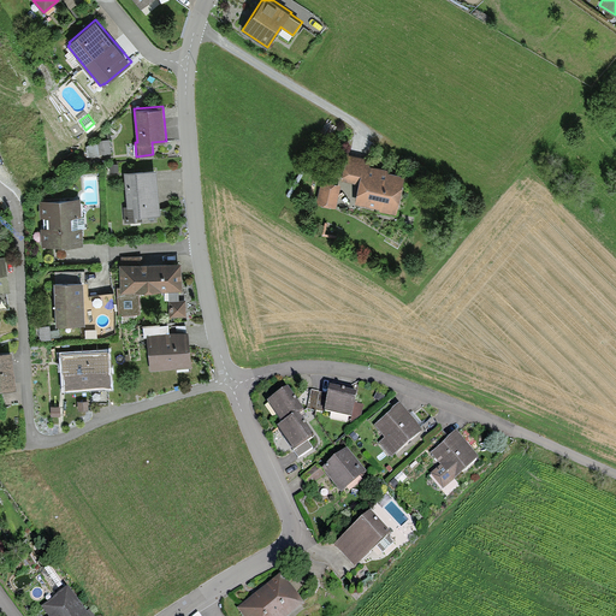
[(111,153),(110,138),(99,140),(99,141),(100,154),(111,153)]
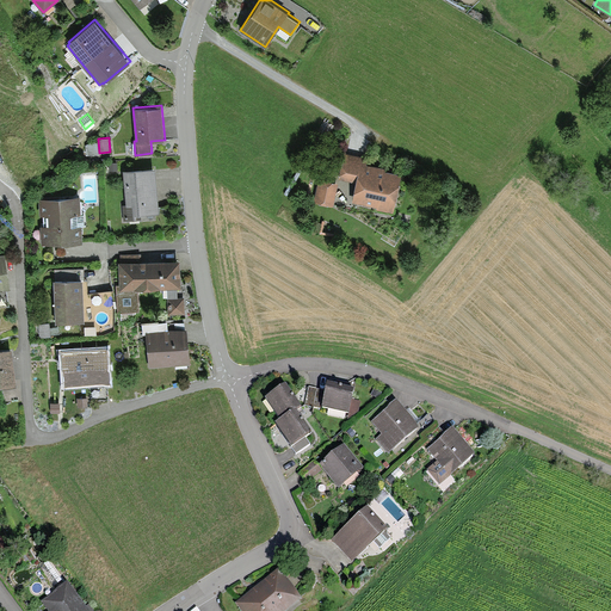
[(99,153),(98,140),(96,140),(86,144),(87,155),(99,154),(99,153)]
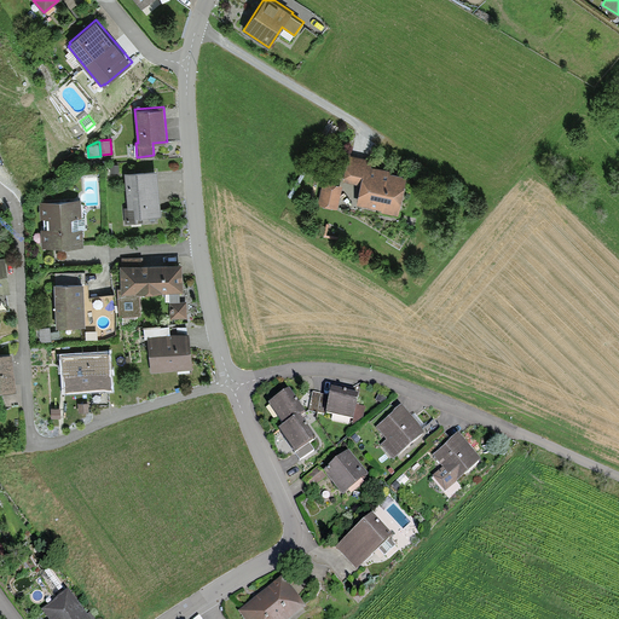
[(362,184),(357,203),(382,208),(381,212),(399,215),(408,175),(391,172),(392,169),(371,166),(372,160),(350,154),(343,180),(362,184)]
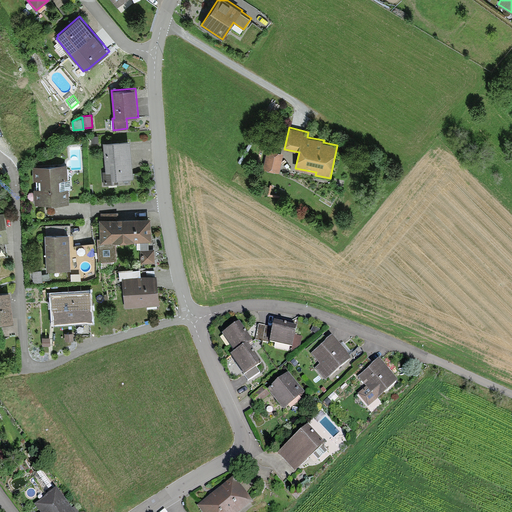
[(99,143),(99,135),(90,136),(90,143),(99,143)]
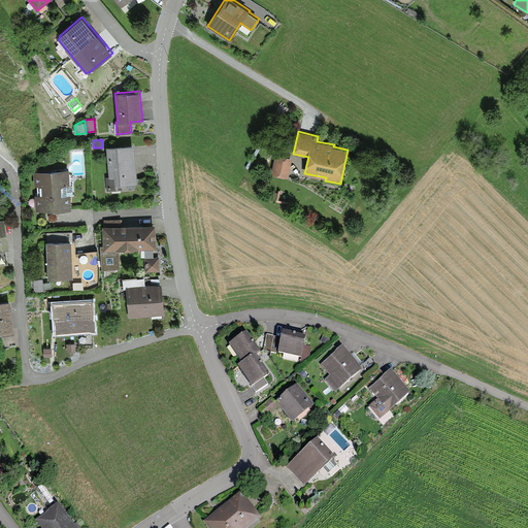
[(117,186),(138,184),(134,144),(107,146),(109,176),(106,176),(107,190),(117,189),(117,186)]
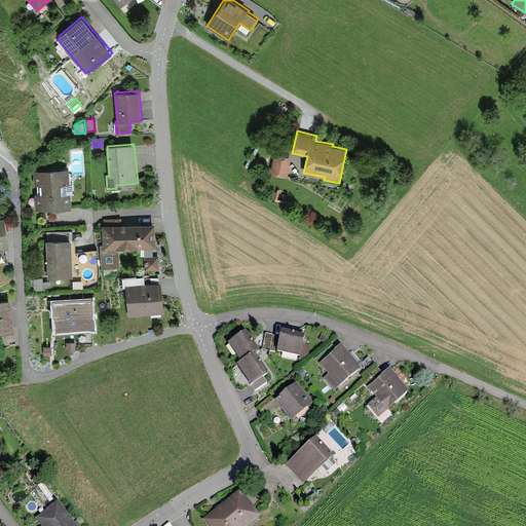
[(270,174),(287,178),(292,157),(274,153),(270,174)]
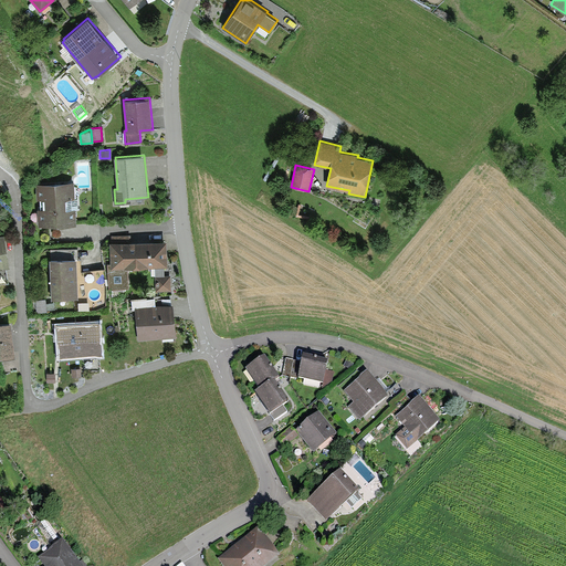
[(39,226),(77,223),(75,181),(35,184),(37,199),(40,199),(41,208),(38,208),(39,226)]
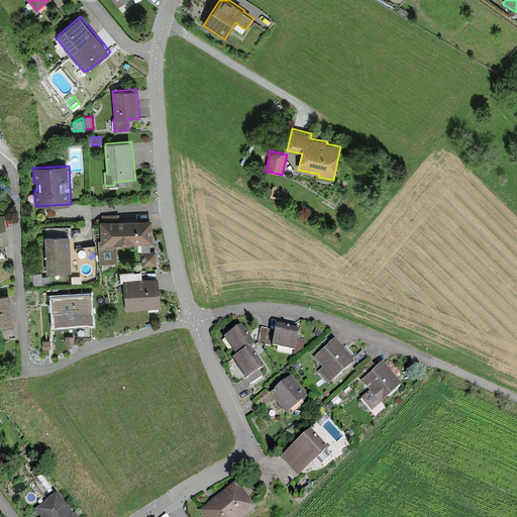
[(4,213),(0,213),(0,243),(9,243),(4,213)]
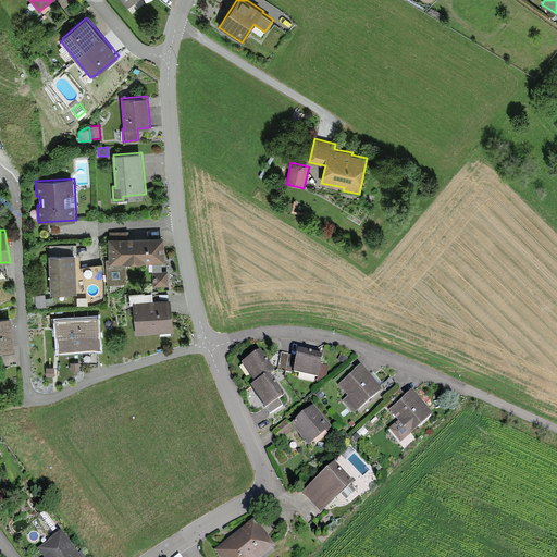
[(164,236),(108,238),(109,259),(107,259),(108,285),(127,284),(126,264),(152,263),(152,271),(153,271),(162,271),(162,262),(165,262),(164,236)]
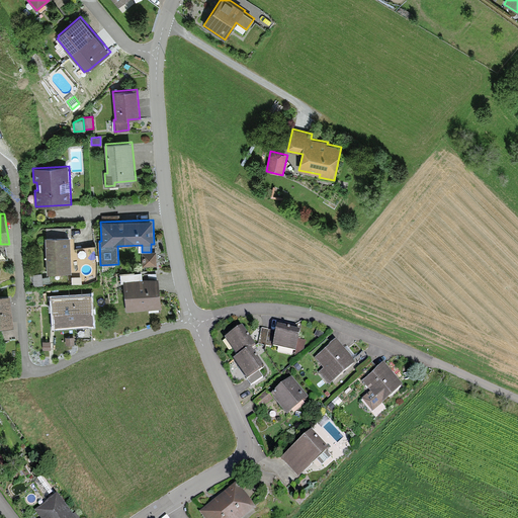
[(47,228),(48,235),(67,235),(67,227),(47,228)]
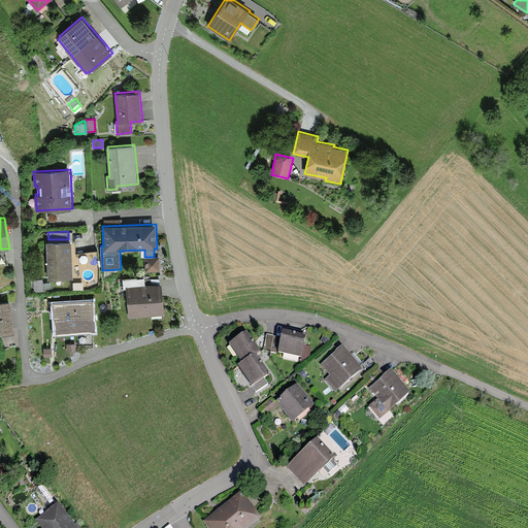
[(72,240),(46,241),(48,278),(73,277),(73,266),(100,261),(98,251),(72,255),(72,240)]
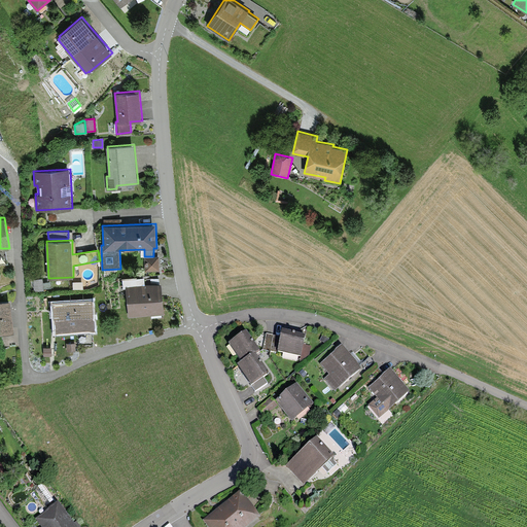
[(145,256),(145,271),(160,270),(160,256),(153,256),(145,256)]
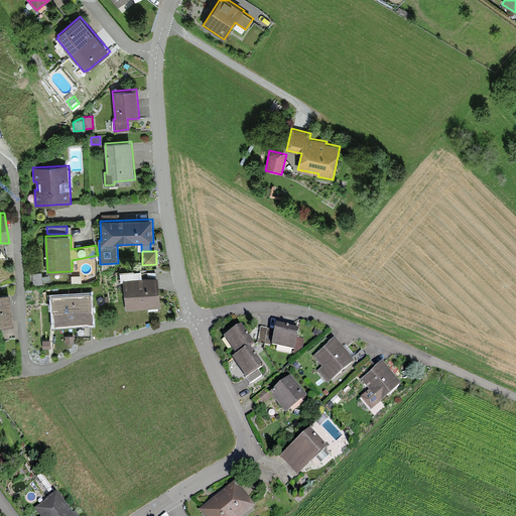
[(123,282),(126,309),(161,306),(158,277),(142,278),(141,271),(134,272),(134,270),(120,272),(121,282),(123,282)]
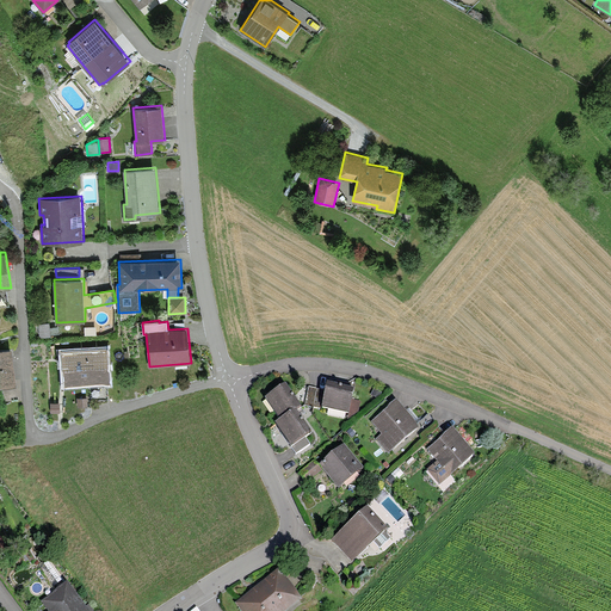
[(107,346),(61,350),(65,387),(110,383),(107,346)]
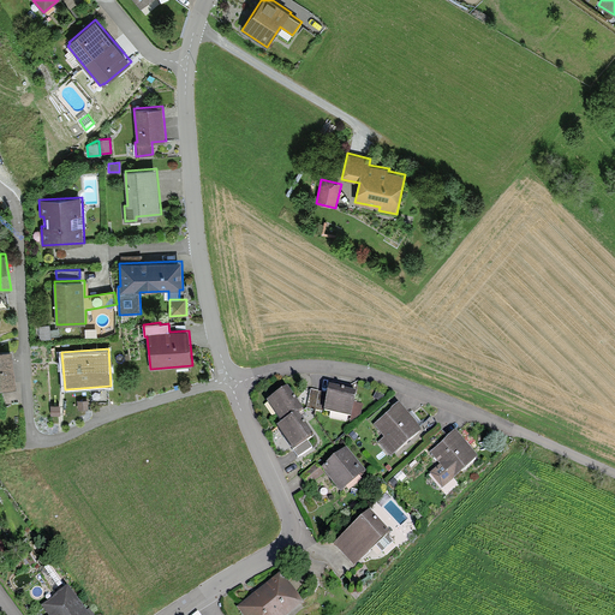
[(0,388),(17,387),(13,350),(0,351),(0,388)]
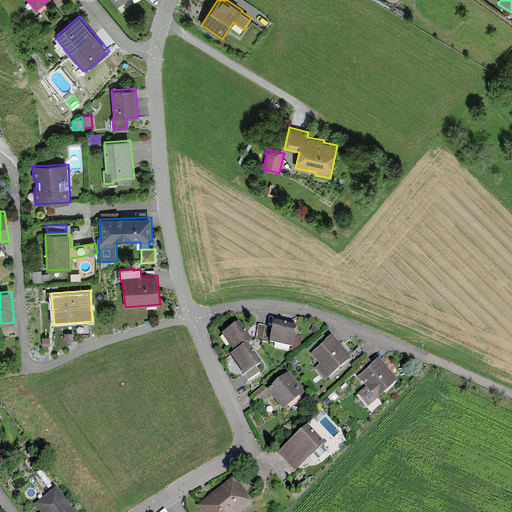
[(270,342),(293,347),(295,335),(297,326),(274,321),(273,328),(270,342)]
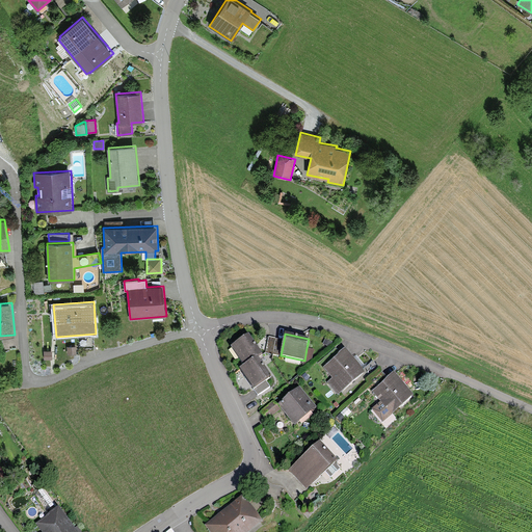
[(248,335),(231,347),(244,367),(258,357),(262,354),(248,335)]
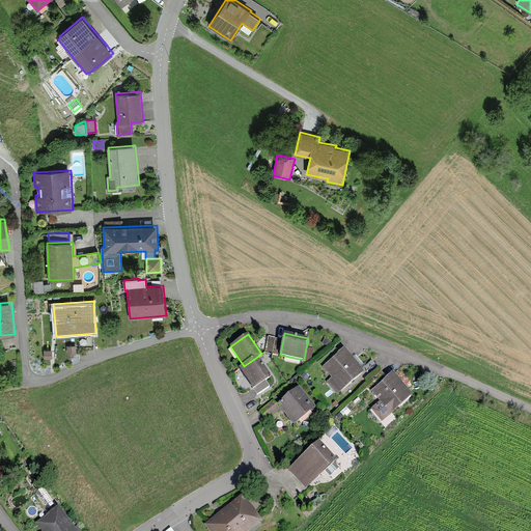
[(280,355),(283,340),(269,337),(266,353),(280,356),(280,355)]
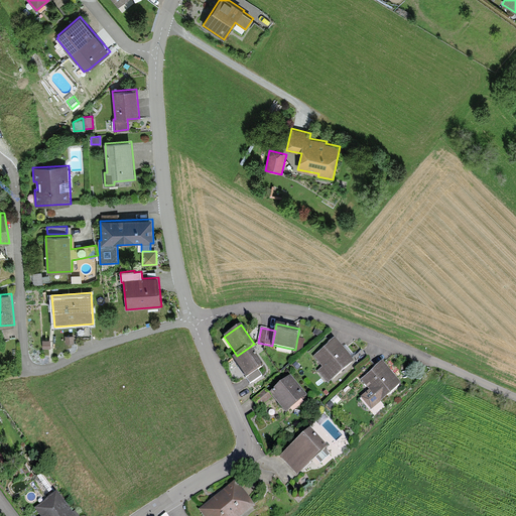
[(313,335),(319,338),(323,332),(315,329),(313,335)]
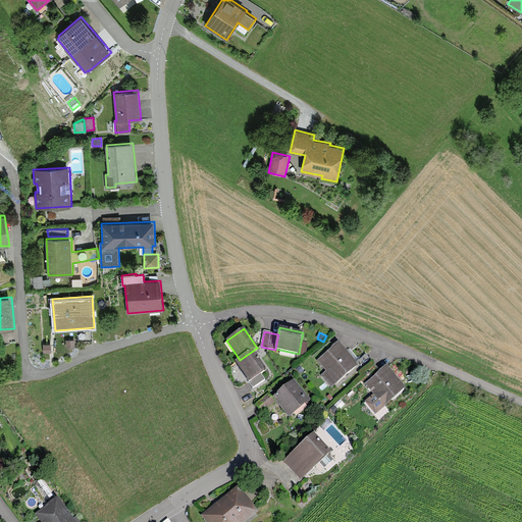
[(309,344),(301,342),(299,354),(298,358),(307,353),(309,344)]
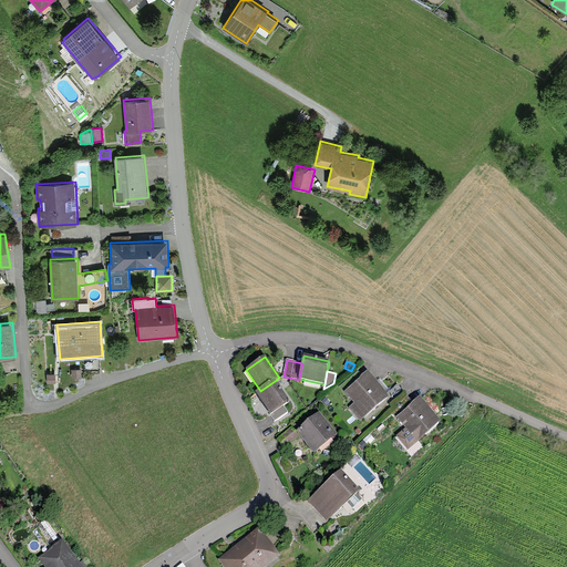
[(368,372),(344,392),(354,403),(349,408),(360,421),(389,397),(368,372)]
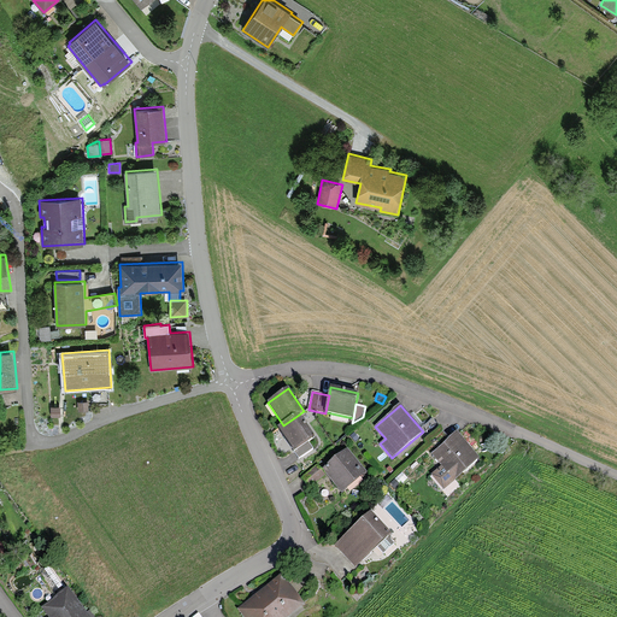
[(283,425),(278,429),(294,452),(309,442),(316,438),(299,415),(283,425)]
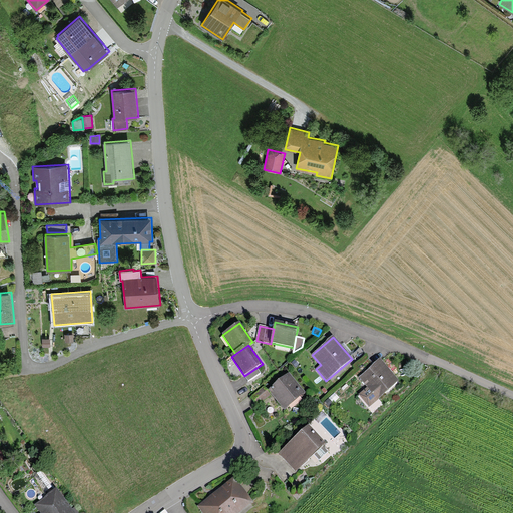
[(380,360),(359,378),(367,388),(359,395),(370,408),(400,382),(380,360)]
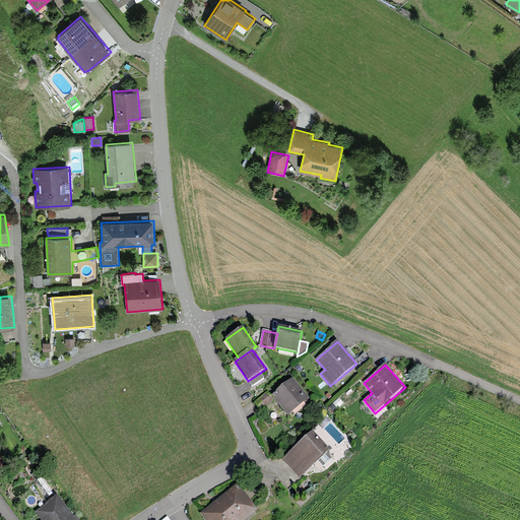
[(264,379),(260,373),(248,381),(252,387),(264,379)]
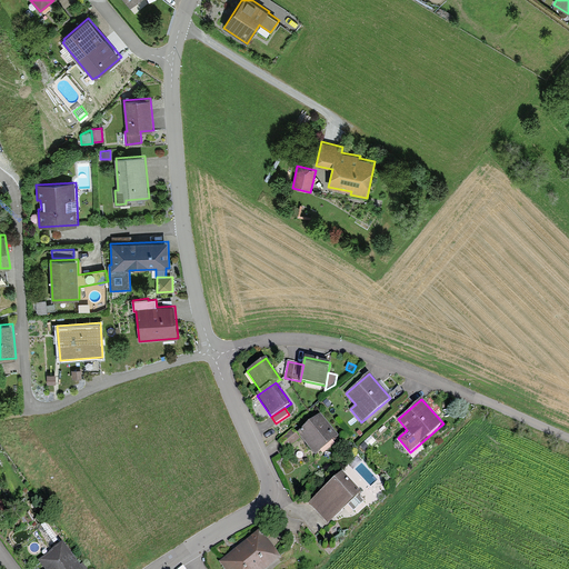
[(298,433),(316,456),(339,437),(321,415),(298,433)]
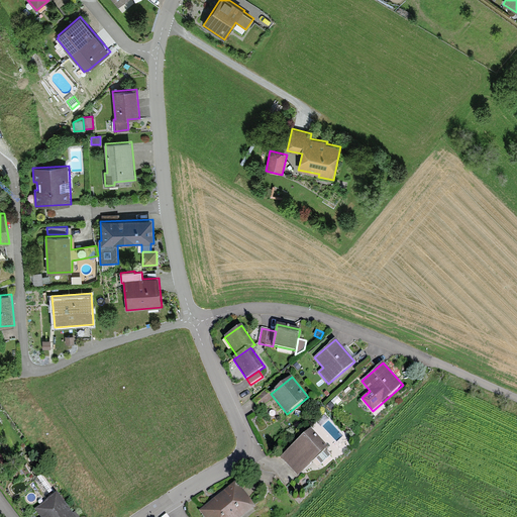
[(266,390),(252,401),(260,410),(273,399),(266,390)]
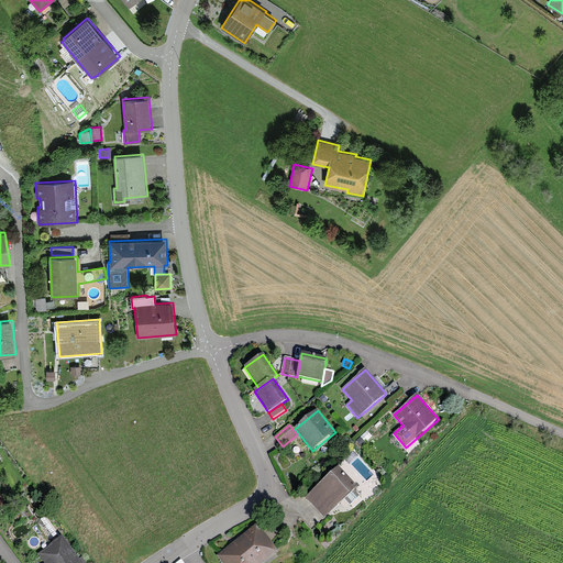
[(349,431),(354,435),(357,431),(353,427),(349,431)]
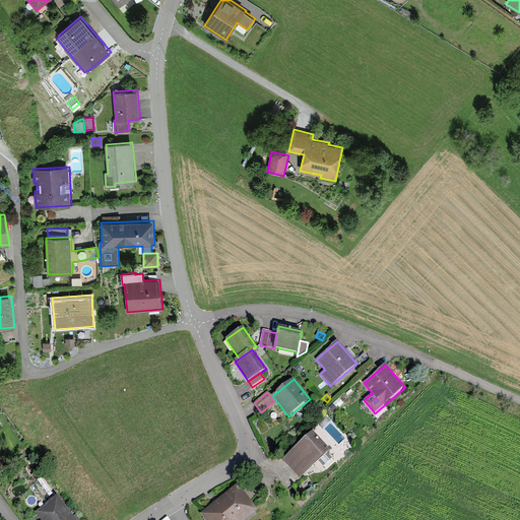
[(329,408),(334,413),(338,409),(333,404),(329,408)]
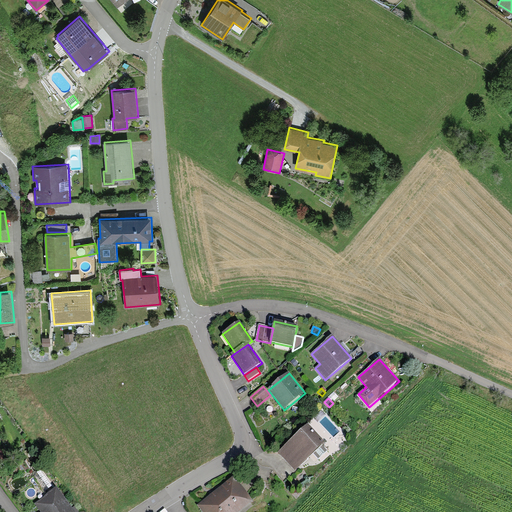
[(308,425),(278,454),(295,471),(325,443),(308,425)]
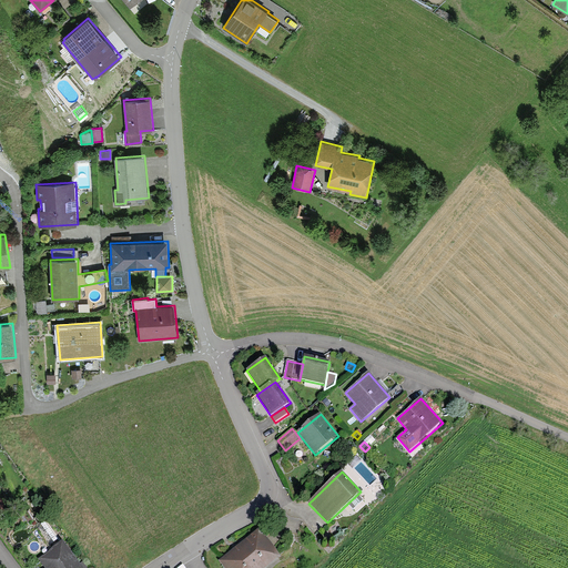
[(54,538),(44,525),(38,529),(48,544),(54,538)]
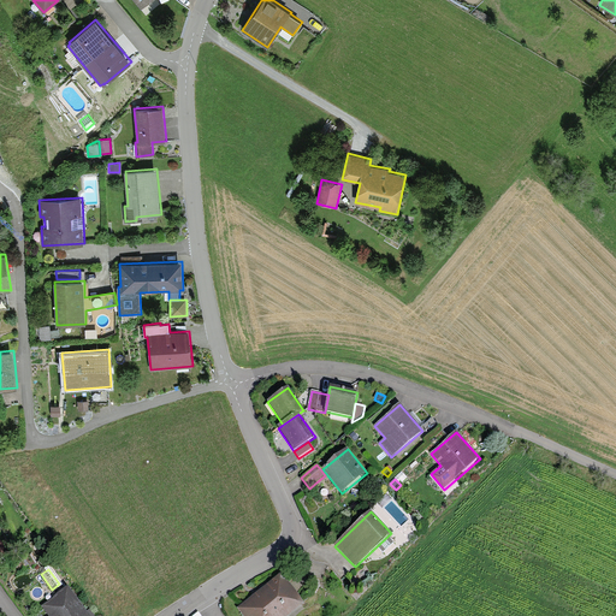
[(282,574),(237,609),(243,615),(290,615),(304,604),(282,574)]
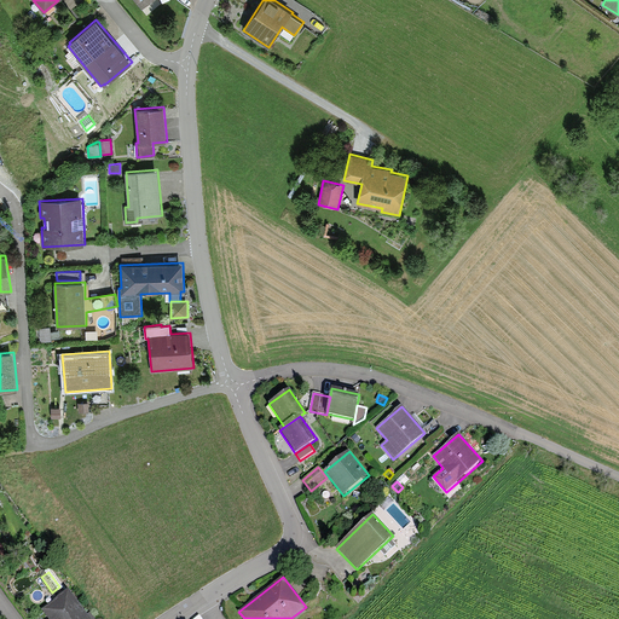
[(94,618),(91,612),(87,614),(69,590),(42,609),(48,618),(94,618)]
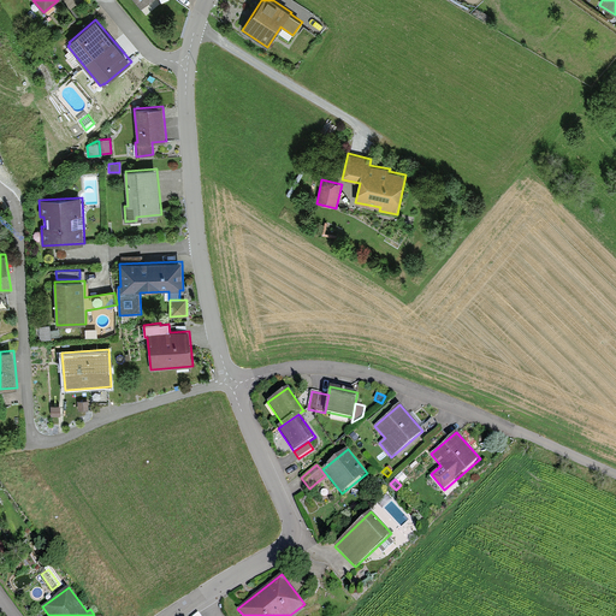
All buildings are outlined.
